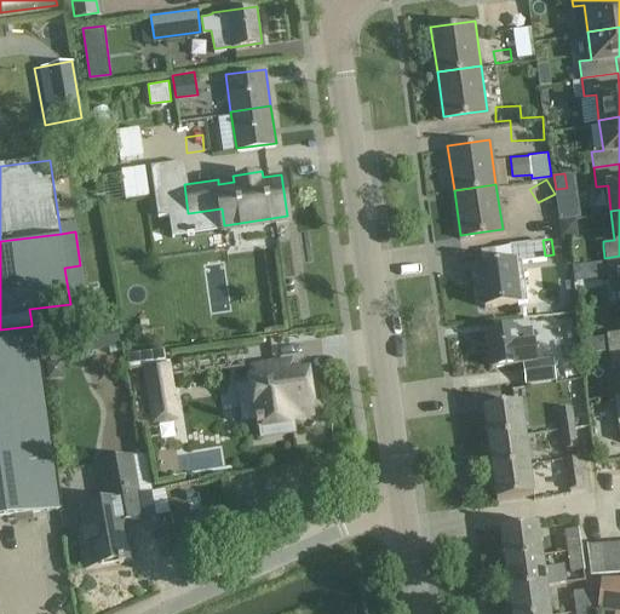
[(484,304),(509,300),(517,299),(515,276),(547,271),(543,240),(509,244),(510,259),(480,263),(484,304)]
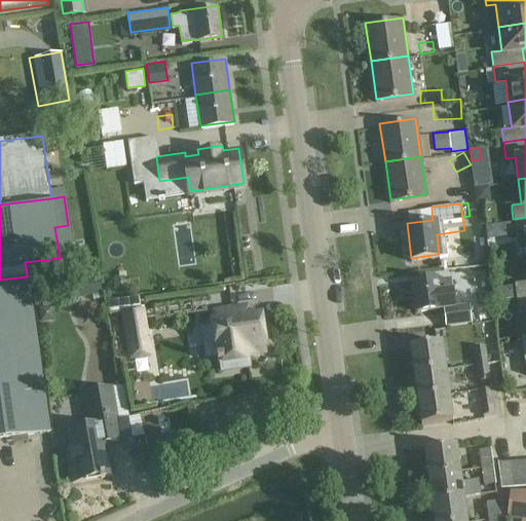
[(480,216),(467,217),(470,229),(482,228),(480,216)]
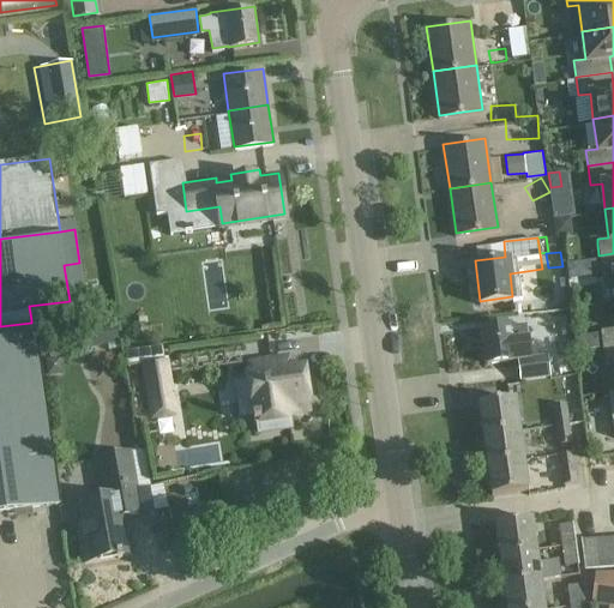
[(613,272),(613,278),(613,253),(599,256),(601,274),(613,272)]
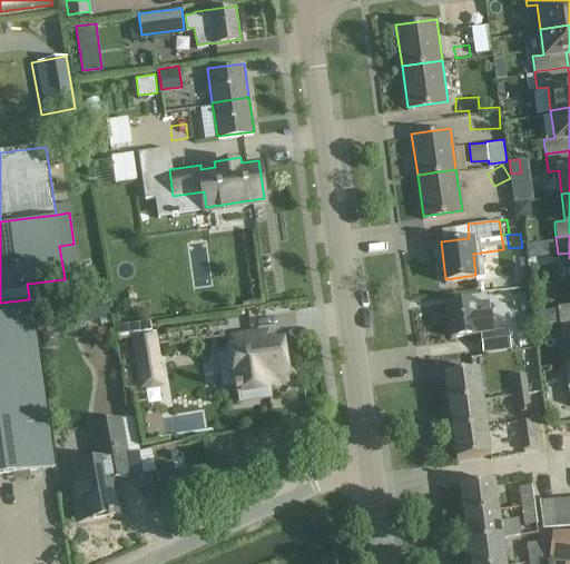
[(539,239),(526,240),(529,264),(542,261),(539,239)]
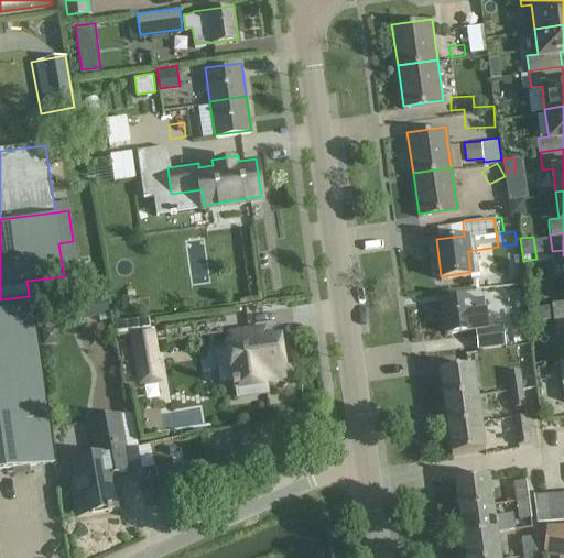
[(77,301),(69,302),(72,317),(79,316),(108,312),(105,291),(76,294),(77,301)]
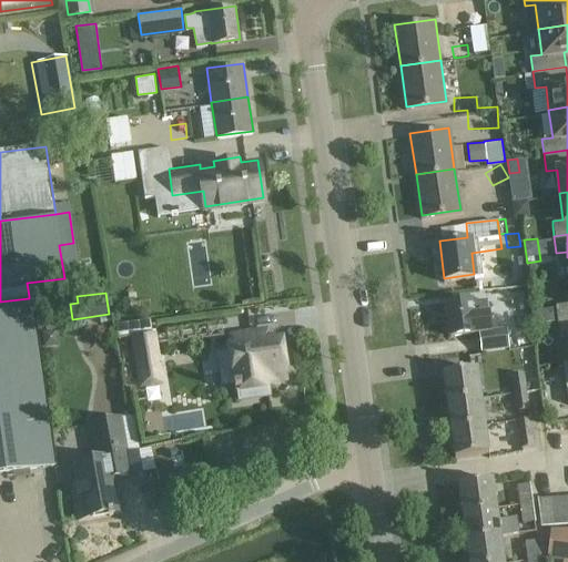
[(480,329),(483,347),(509,344),(507,327),(490,329),(486,297),(472,299),(472,297),(446,300),(450,333),(480,329)]
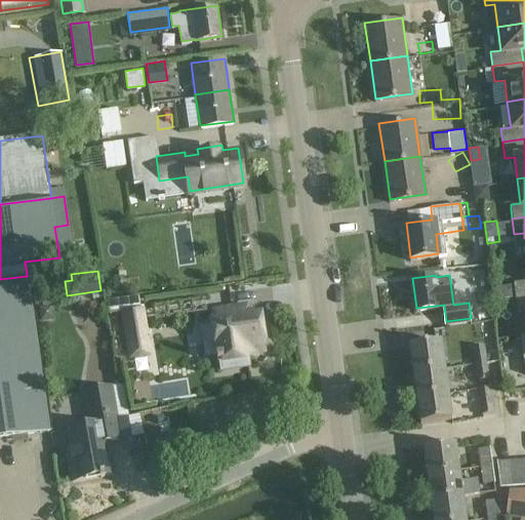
[(27,276),(0,279),(0,435),(50,428),(47,408),(29,286),(27,276)]
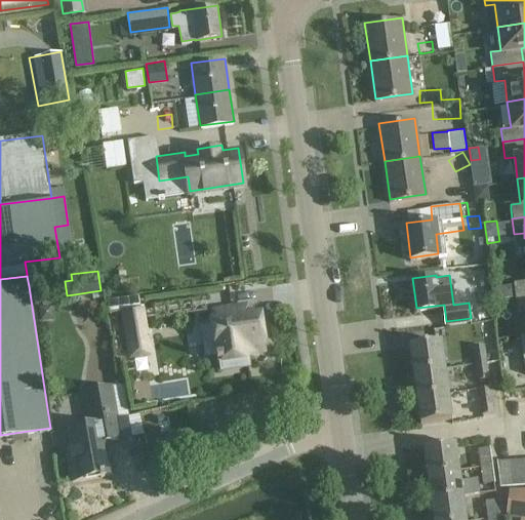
[(524,279),(514,281),(516,295),(524,293),(524,279)]
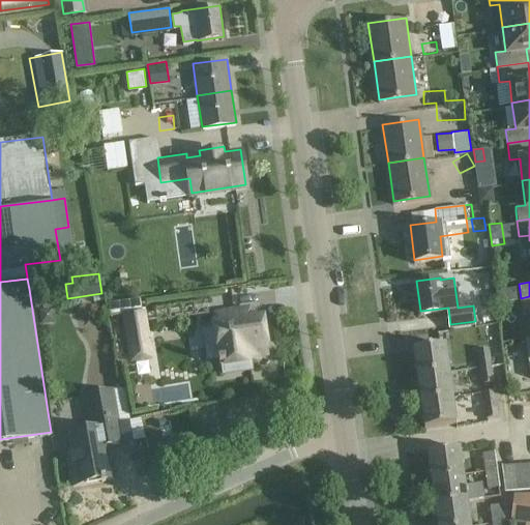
[(529,313),(529,296),(521,298),(523,315),(529,313)]
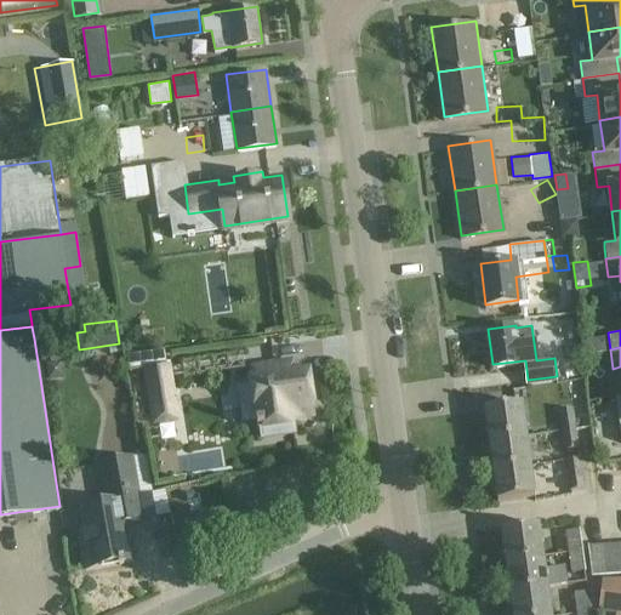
[(63,358),(45,360),(47,376),(66,375),(63,358)]
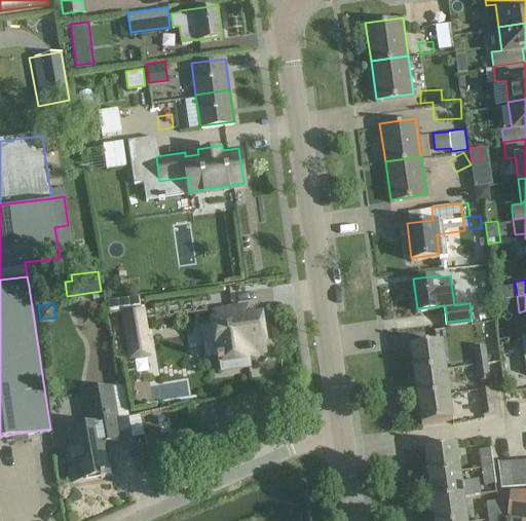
[(125,344),(148,340),(143,305),(119,308),(125,344)]
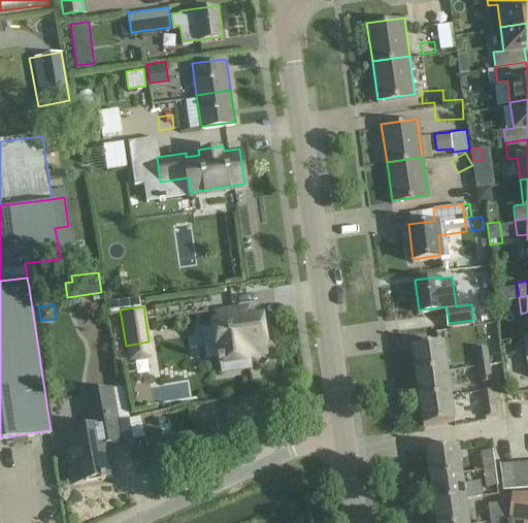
[(246,311),(237,312),(236,307),(220,309),(222,320),(212,321),(213,326),(203,327),(207,355),(218,354),(219,362),(223,361),(224,369),(251,365),(250,357),(256,357),(255,349),(266,347),(262,314),(248,316),(246,311)]
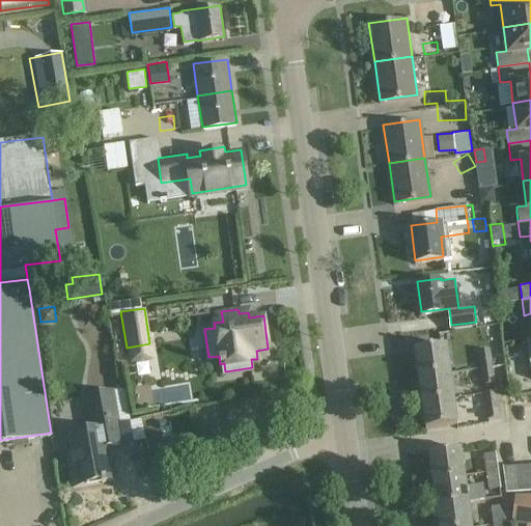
[(480,364),(505,361),(501,336),(477,339),(480,364)]
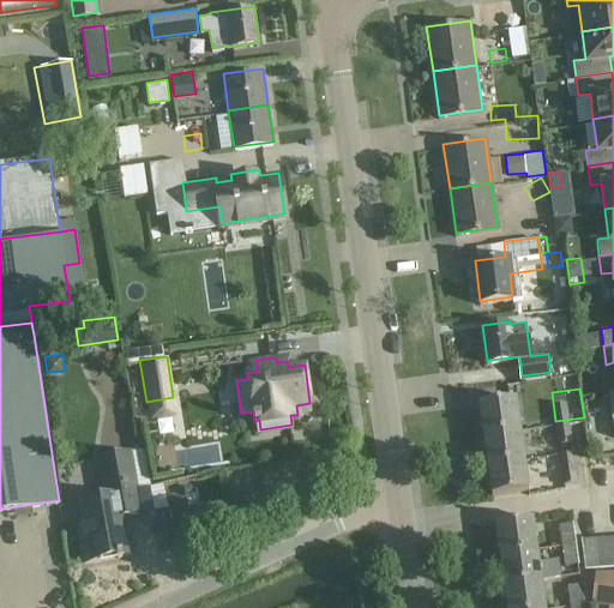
[(480,401),(483,432),(521,426),(516,396),(480,401)]
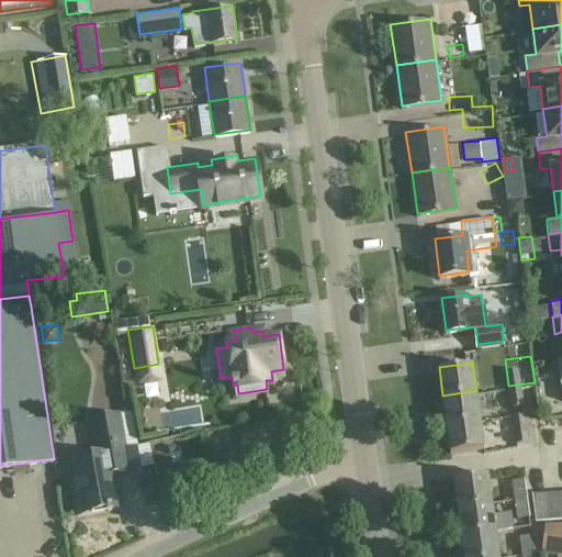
[(512,405),(537,401),(535,382),(508,386),(512,405)]
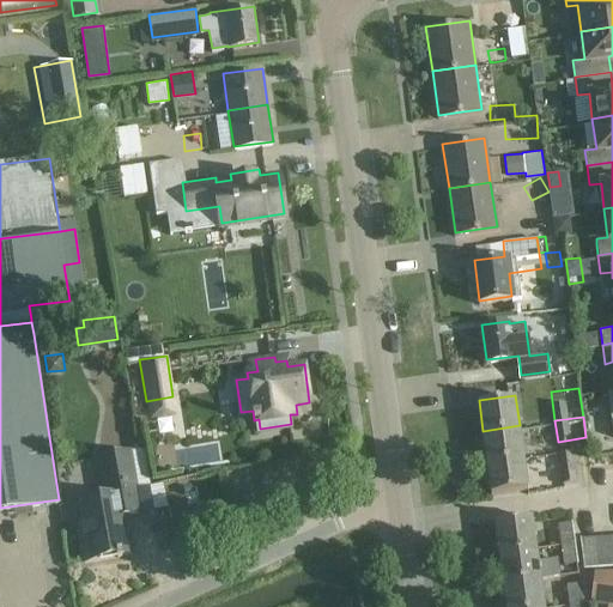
[(487,461),(525,456),(520,425),(483,431),(487,461)]
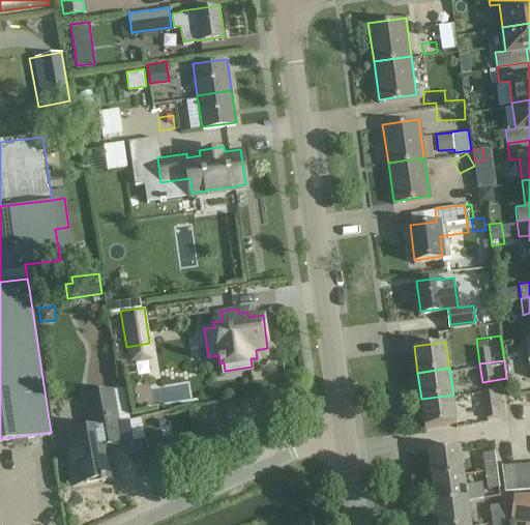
[(67,448),(69,462),(72,483),(114,475),(108,442),(122,440),(118,419),(112,387),(82,394),(88,428),(70,431),(74,447),(67,448)]
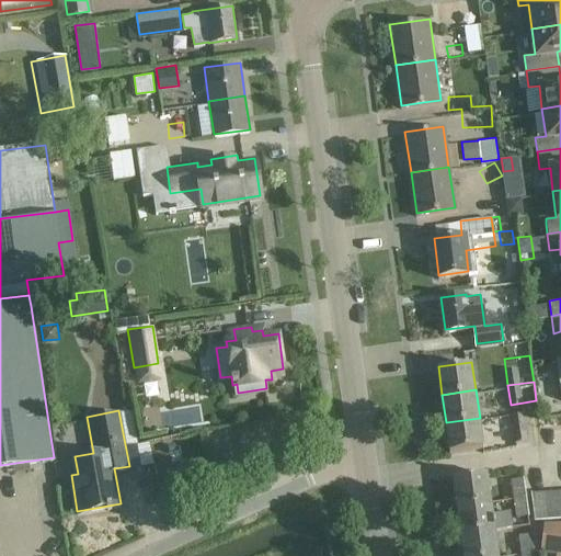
[(512,420),(515,441),(527,439),(523,411),(512,412),(512,415),(494,417),(495,422),(512,420)]
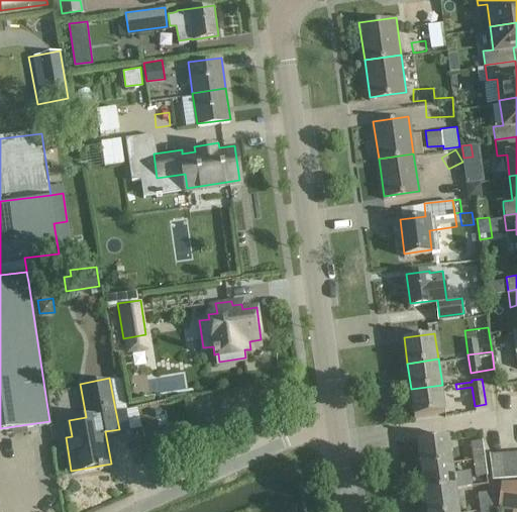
[(151,381),(129,385),(131,397),(153,394),(151,381)]
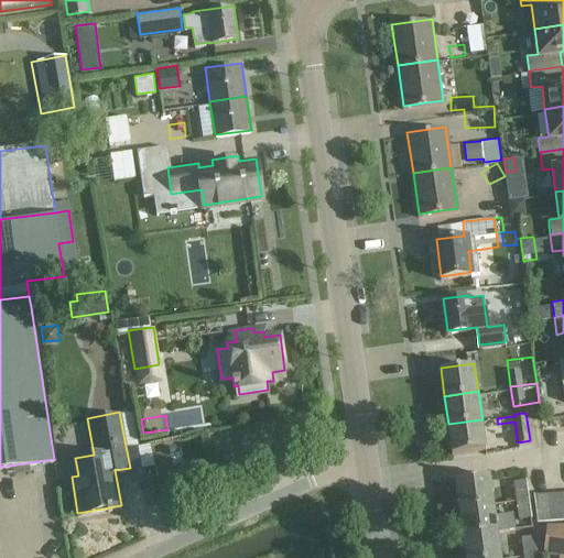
[(448,424),(452,451),(486,447),(483,419),(448,424)]
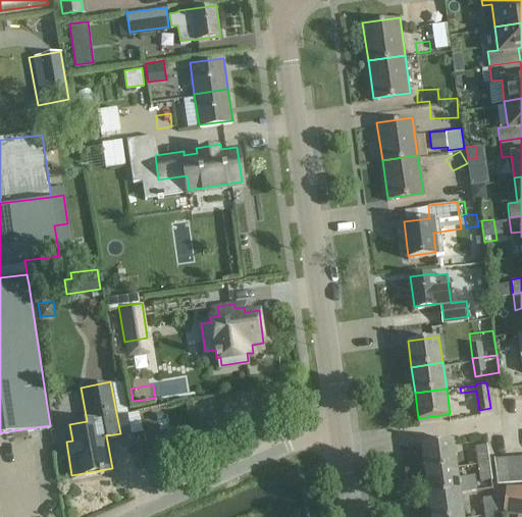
[(425,468),(457,463),(453,438),(421,443),(425,468)]
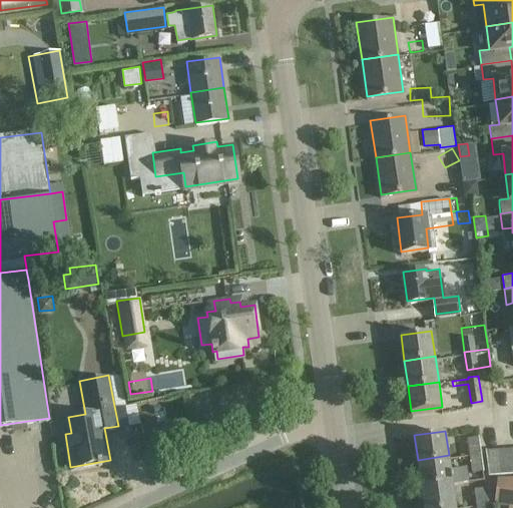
[(467,437),(469,452),(481,450),(479,435),(467,437)]
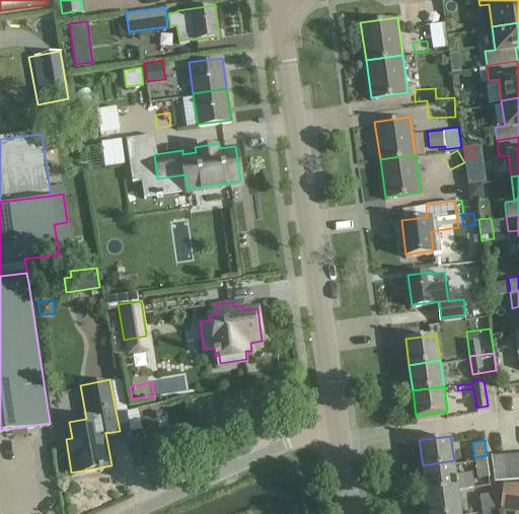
[(518,459),(518,451),(505,452),(507,478),(518,476),(518,459)]
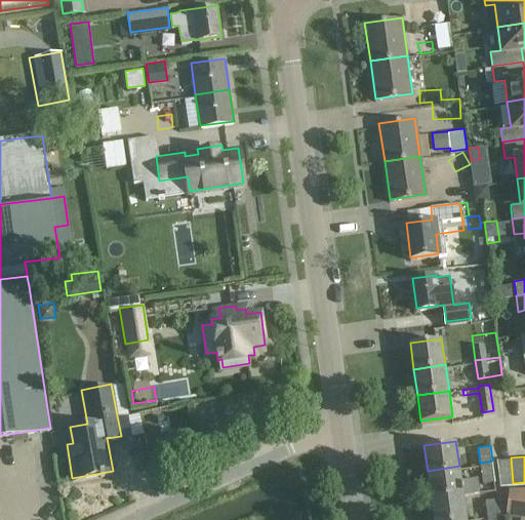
[(513,483),(511,457),(496,458),(500,484),(513,483)]
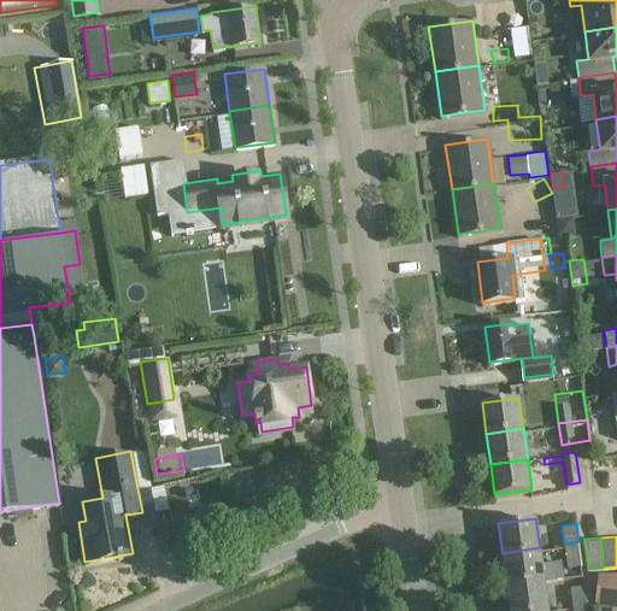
[(564,544),(568,565),(582,563),(579,541),(564,544)]
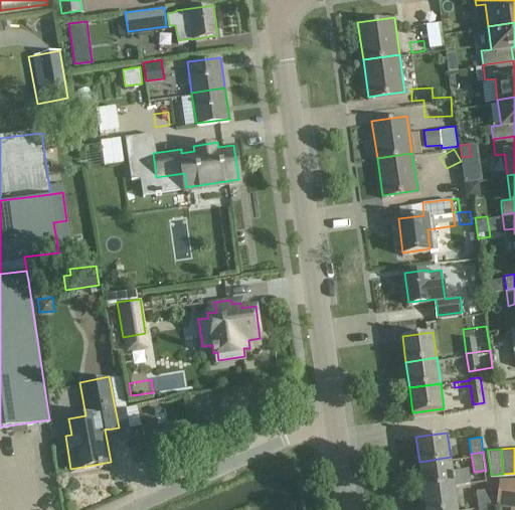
[(419,462),(423,488),(454,484),(454,483),(471,481),(469,467),(452,469),(451,457),(419,462)]
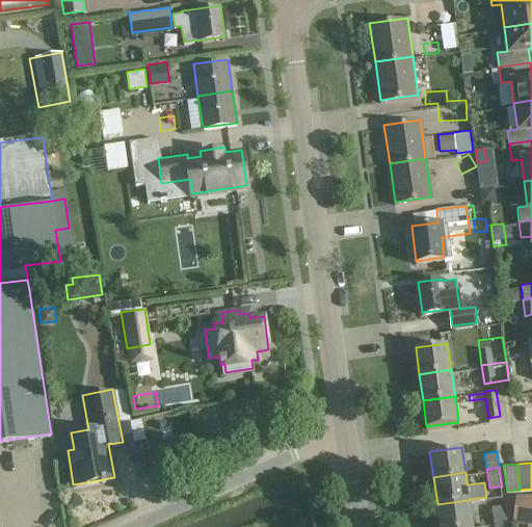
[(531,526),(531,493),(516,494),(512,521),(528,523),(527,526),(531,526)]
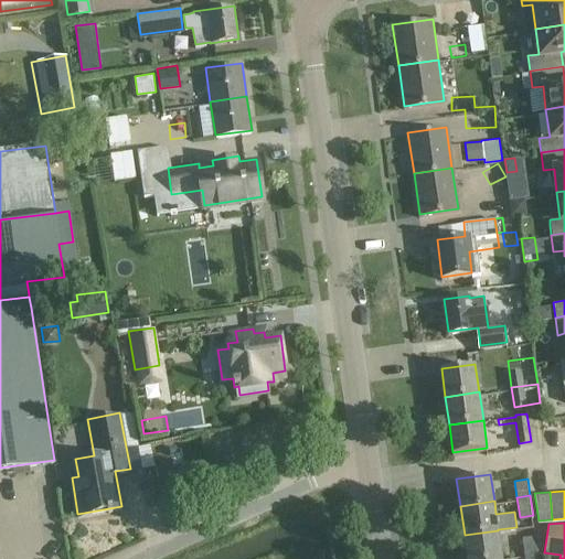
[(467,558),(492,558),(502,558),(498,530),(465,535),(467,558)]
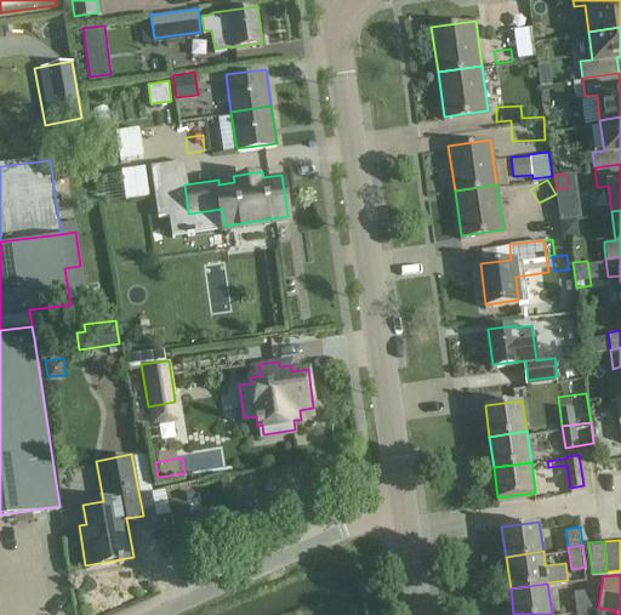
[(574,590),(576,610),(591,608),(598,607),(599,586),(574,590)]
